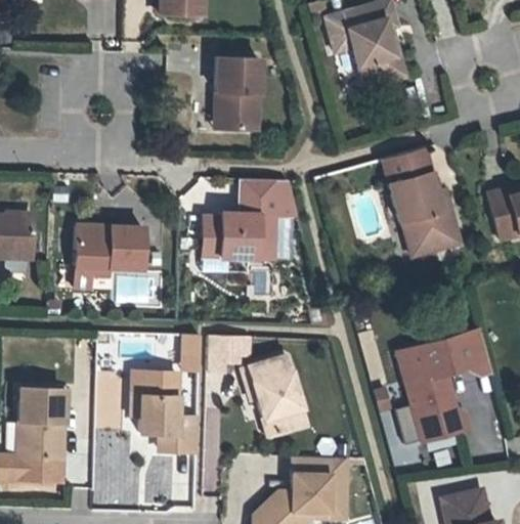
[(206,13),(206,0),(162,0),(162,11),(206,13)]
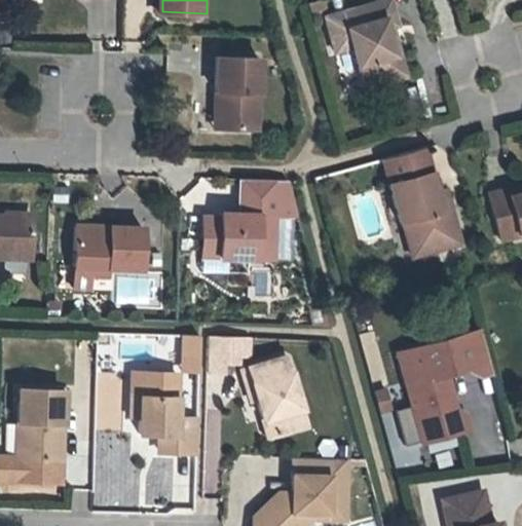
[(372,61),(378,83),(408,75),(402,50),(396,52),(389,29),(396,28),(400,27),(392,0),(386,0),(358,7),(362,25),(348,28),(352,45),(357,64),(372,61)]
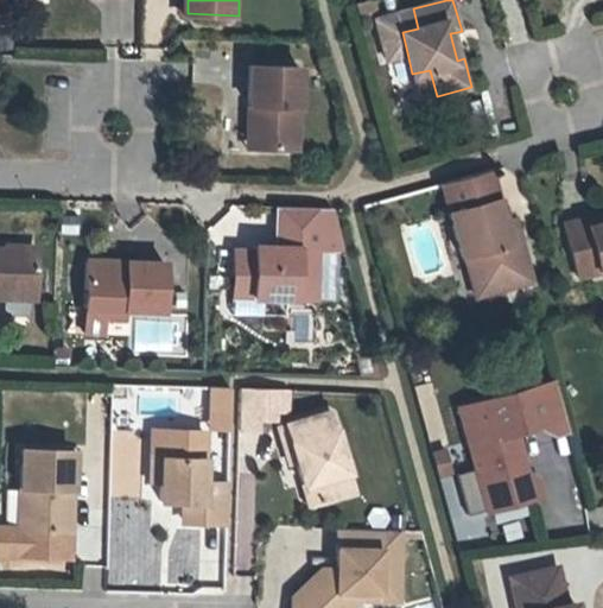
[(388,57),(407,52),(402,32),(418,29),(413,8),(379,17),(388,57)]
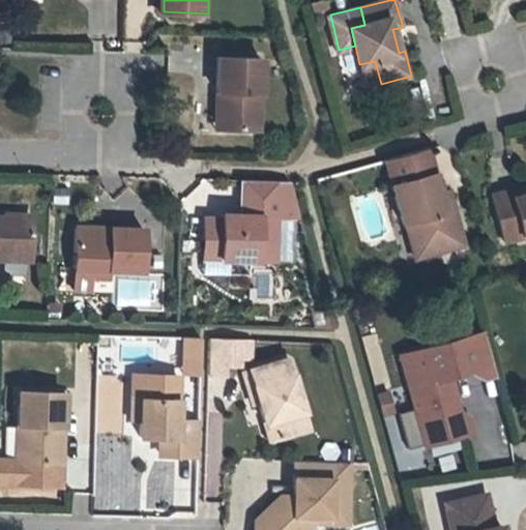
[(405,51),(399,28),(392,29),(399,53),(405,51)]
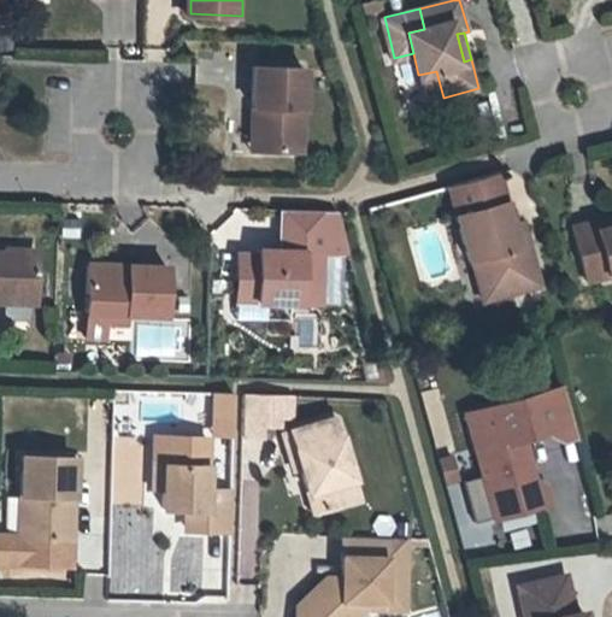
[(258,65),(257,107),(265,107),(263,150),(306,151),(306,137),(310,68),(282,65),(258,65)]
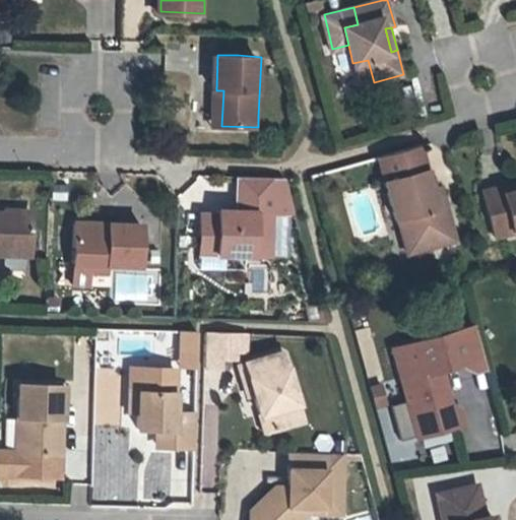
[(359,86),(374,82),(368,60),(352,63),(359,86)]
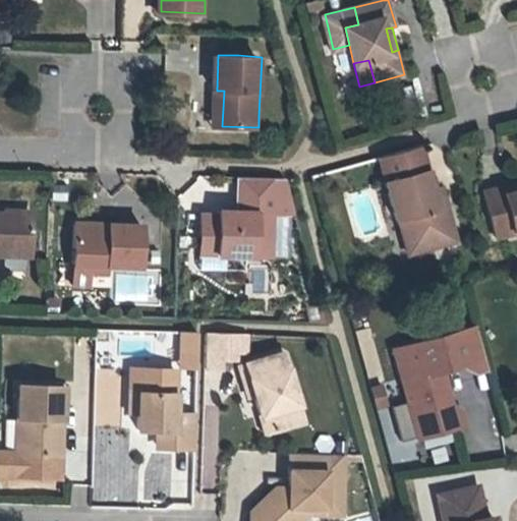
[(423,146),(381,158),(388,181),(431,170),(423,146)]
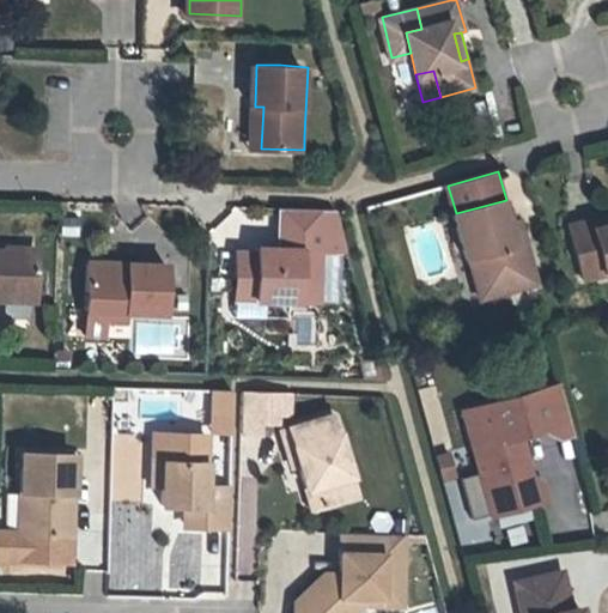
[(482,255),(493,296),(540,283),(526,230),(515,231),(512,222),(506,200),(456,213),(469,260),(482,255)]
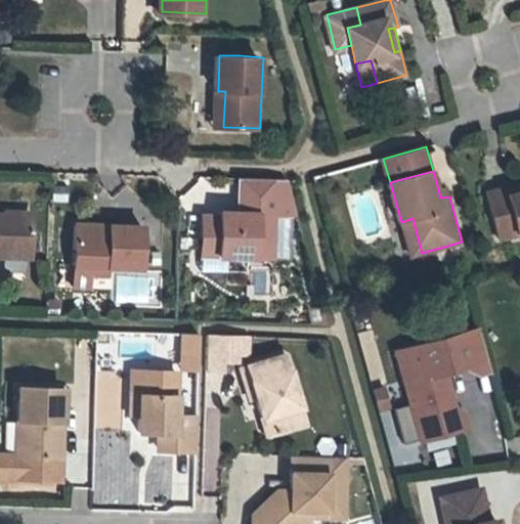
[(237,177),(236,212),(244,212),(246,178),(237,177)]
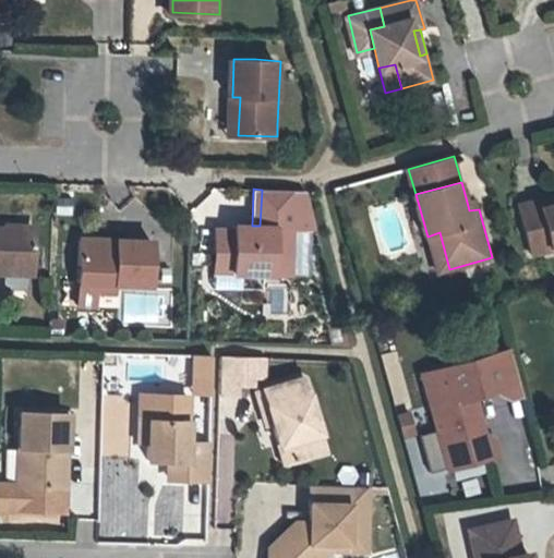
[(299,191),(262,190),(260,226),(252,226),(252,233),(238,233),(238,228),(218,228),(217,261),(235,261),(235,271),(293,274),(294,228),(312,229),(320,229),(310,191),(299,191)]
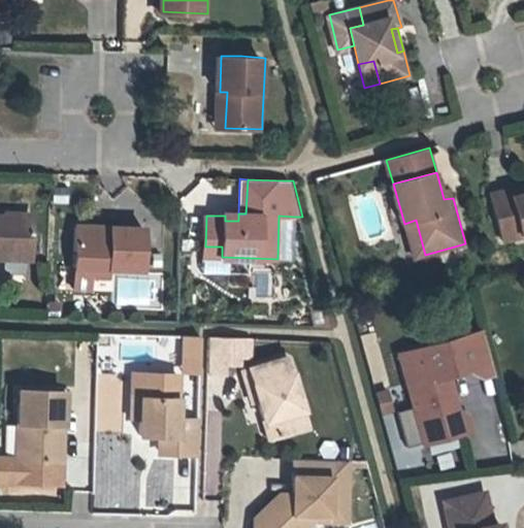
[(523,188),(512,191),(514,198),(523,195),(523,188)]
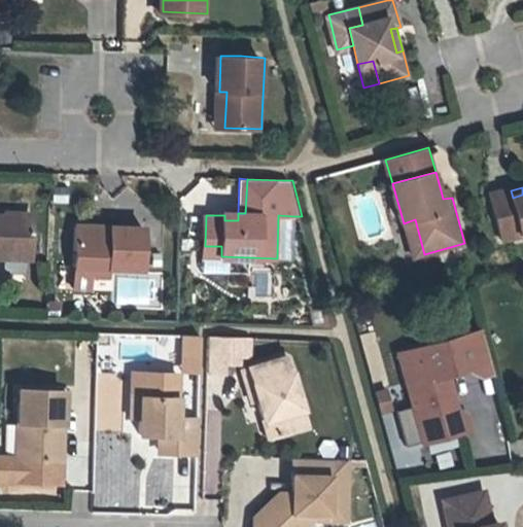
[(449,188),(441,190),(443,199),(452,198),(449,188)]
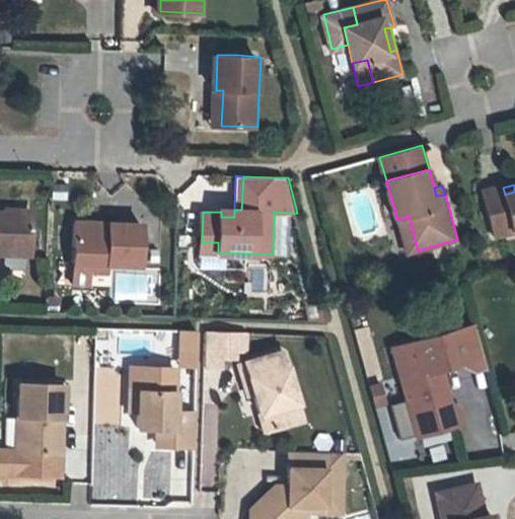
[(514,192),(505,195),(503,188),(485,193),(497,238),(514,232),(514,192)]
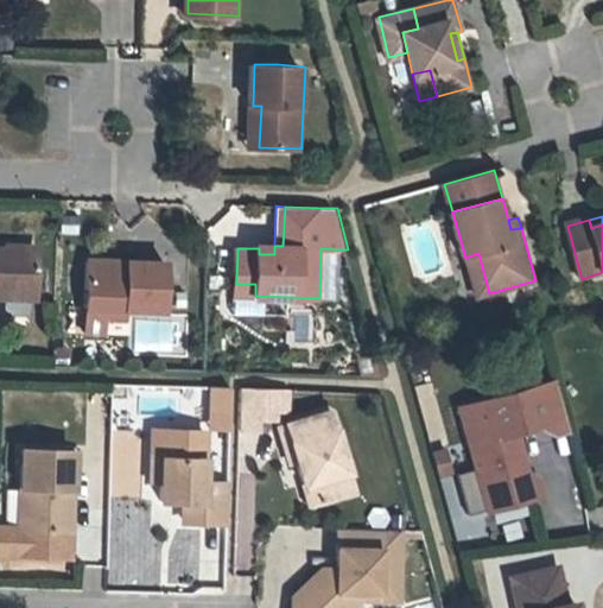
[(259,245),(259,248),(259,254),(274,254),(274,246),(259,245)]
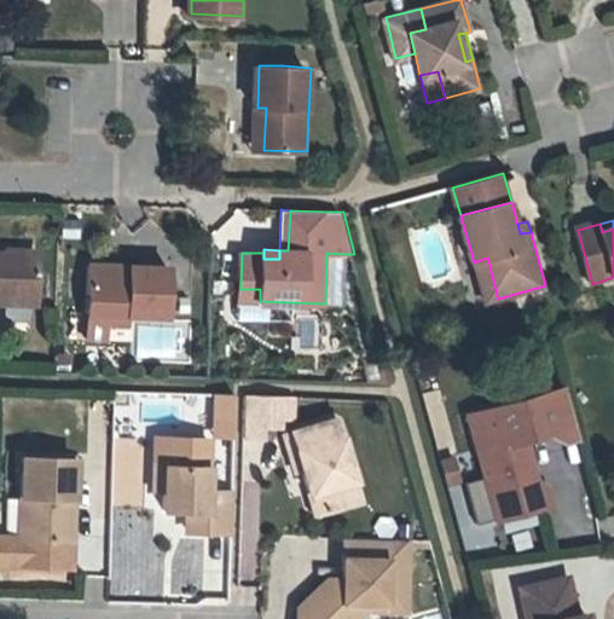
[(0,253),(0,301),(42,302),(44,254),(0,253)]
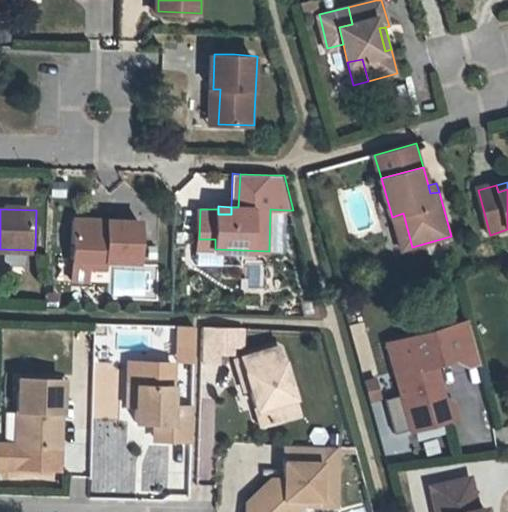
[(401,250),(412,247),(403,213),(392,217),(401,250)]
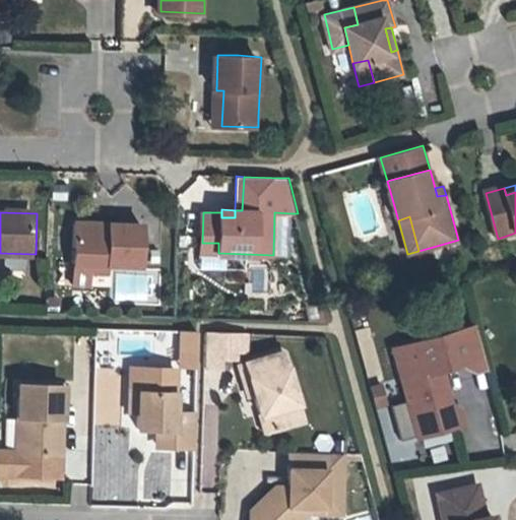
[(146,263),(146,221),(78,220),(78,262),(146,263)]
